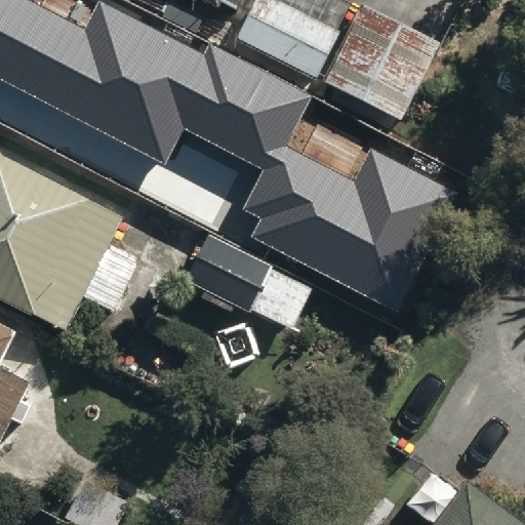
[(13,0),(0,0),(0,75),(164,161),(182,127),(265,170),(244,211),(258,219),(249,237),(396,314),(458,195),(373,151),(357,184),(283,146),(309,97),(209,46),(204,57),(103,5),(86,37),(13,0)]
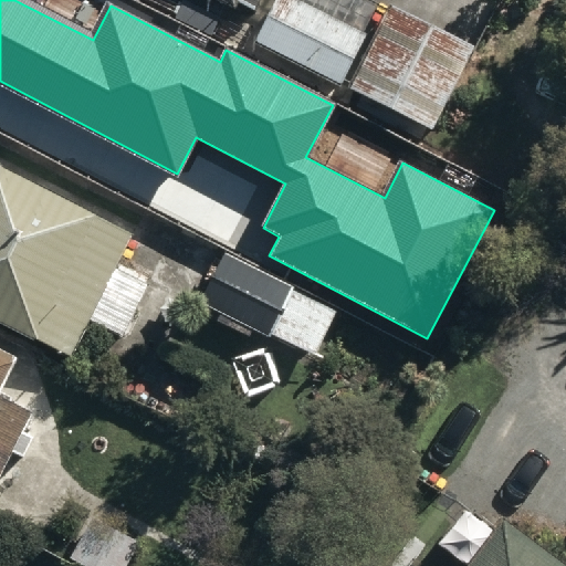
[(179,0),(236,28),(248,0),(179,0)]
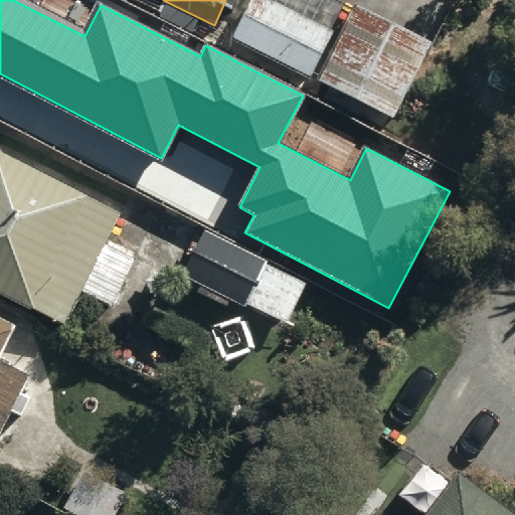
[(261,7),(240,48),(315,84),(335,43),(261,7)]
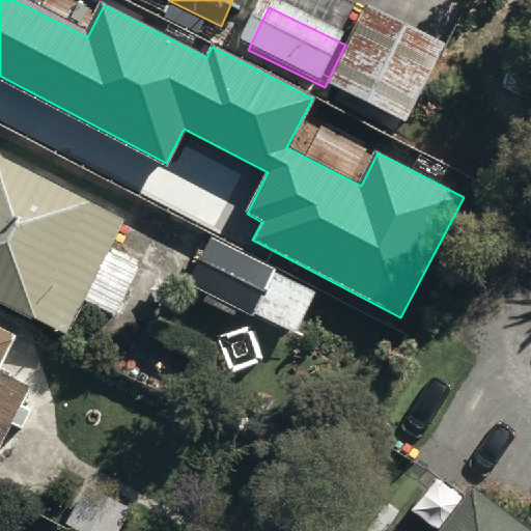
[(0,142),(0,287),(65,320),(85,282),(121,301),(144,255),(108,236),(124,204),(0,142)]
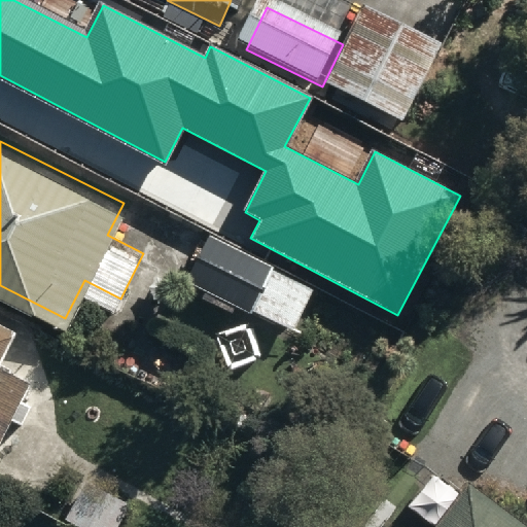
[(0,330),(7,317),(0,313),(0,426),(33,370),(0,351),(0,330)]
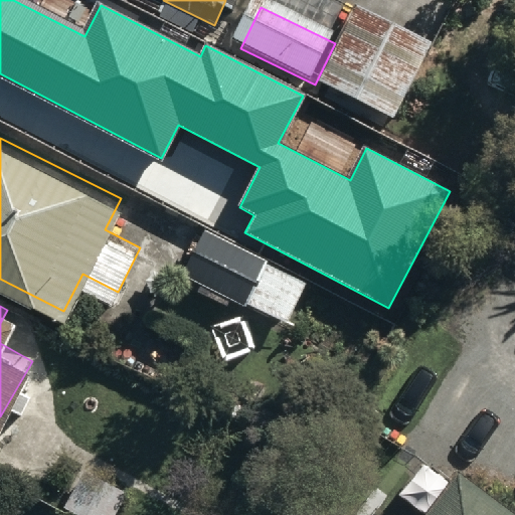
[(109,514),(124,487),(81,465),(64,499),(96,514),(109,514)]
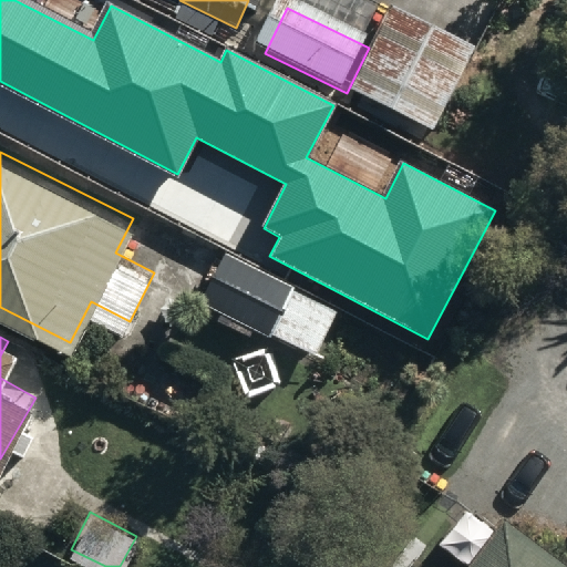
[(566,566),(566,555),(508,513),(467,566),(566,566)]
